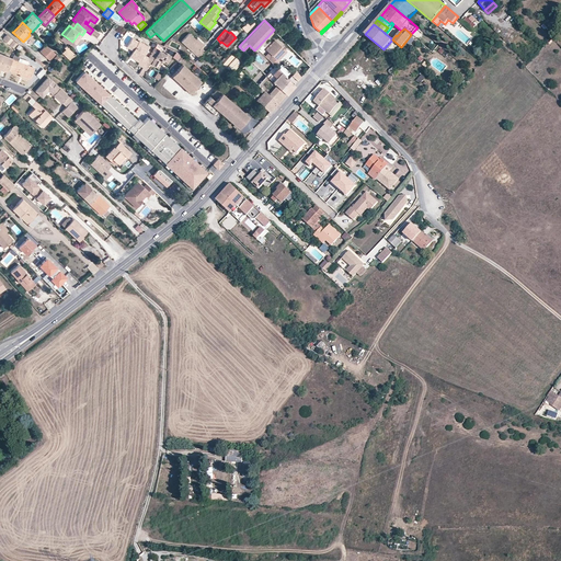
[(79,33),(72,42),(76,44),(82,35),(79,33)]
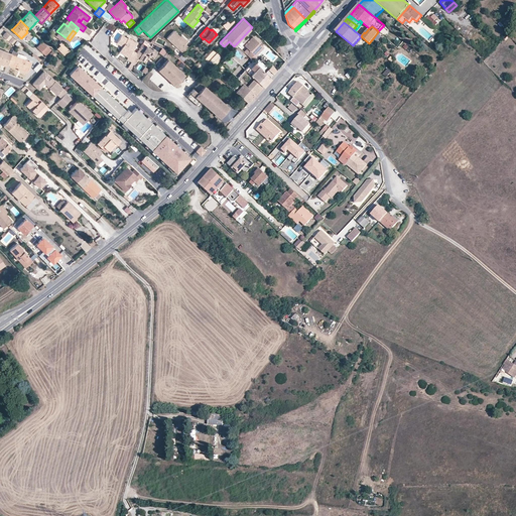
[(12,36),(7,31),(3,35),(9,41),(12,36)]
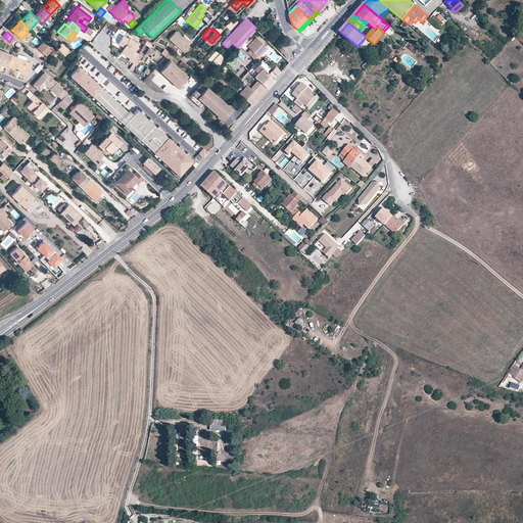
[(185,54),(191,48),(188,44),(188,43),(183,38),(176,32),(169,39),(185,54)]
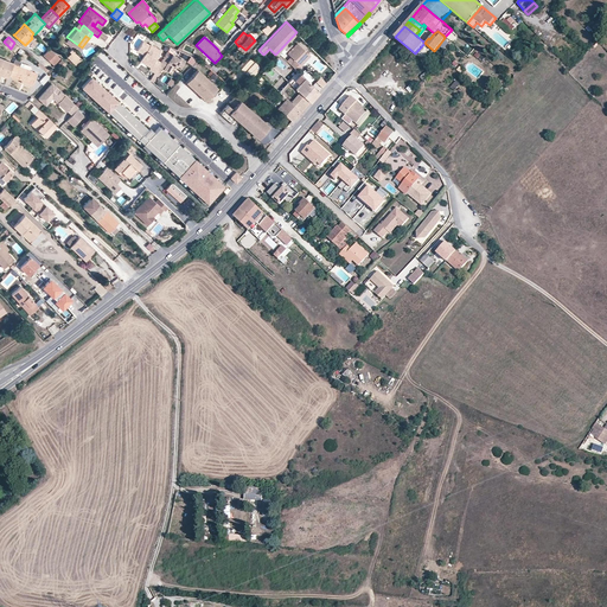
[(148,69),(153,72),(157,66),(160,62),(154,58),(159,49),(148,43),(148,44),(141,40),(135,50),(142,53),(144,55),(145,59),(142,63),(149,66),(148,69)]
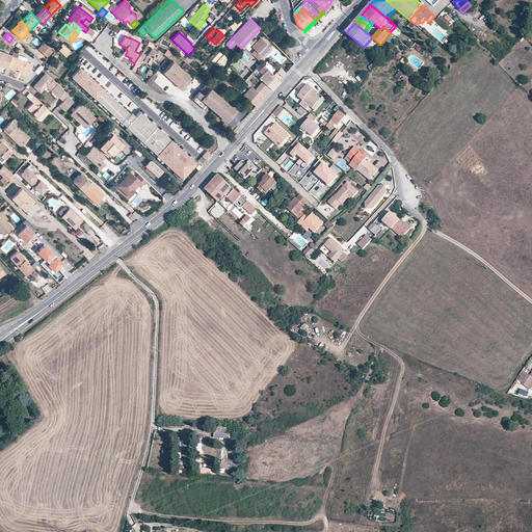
[(255,56),(261,62),(265,58),(264,57),(266,54),(265,54),(267,52),(268,53),(272,49),(261,37),(253,47),(259,53),(255,56)]
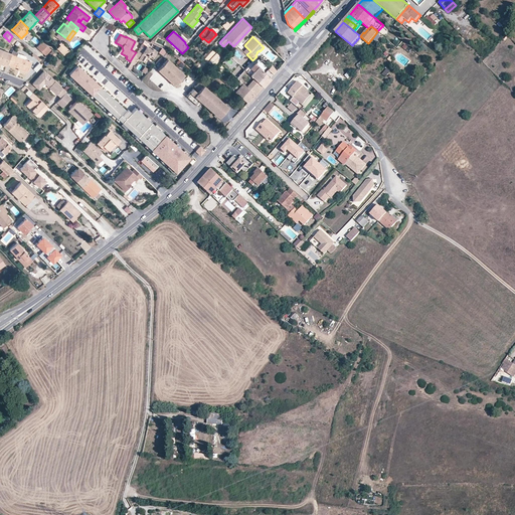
[(47,53),(51,49),(42,41),(41,41),(36,47),(37,48),(45,55),(47,53)]
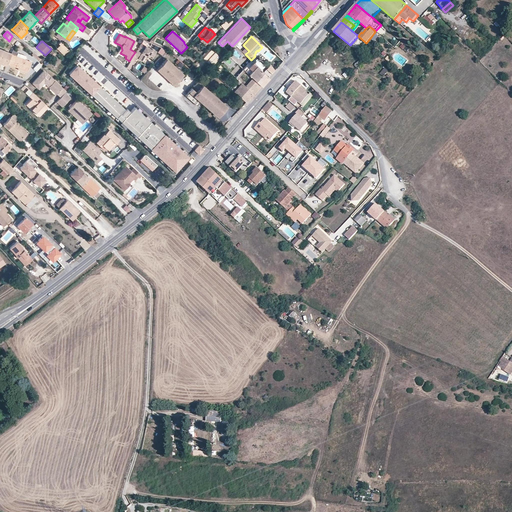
[(63,55),(67,52),(68,49),(60,41),(58,43),(59,45),(56,48),(63,55)]
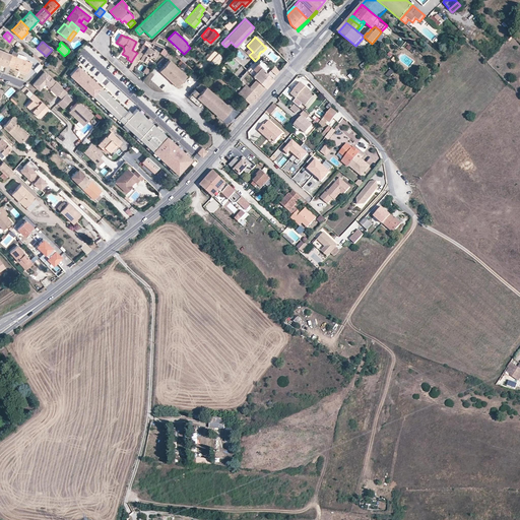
[(248,48),(242,42),(239,46),(245,51),(248,48)]
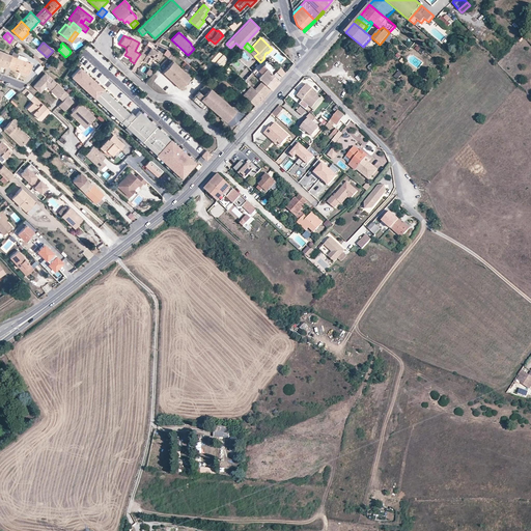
[(146,53),(142,50),(140,54),(137,58),(146,63),(148,59),(149,59),(151,57),(152,55),(154,56),(159,58),(162,52),(158,50),(157,51),(150,47),(146,53)]
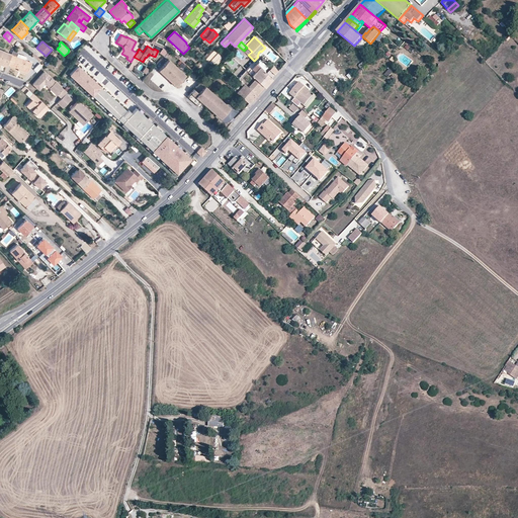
[(162,47),(159,52),(163,56),(167,51),(162,47)]
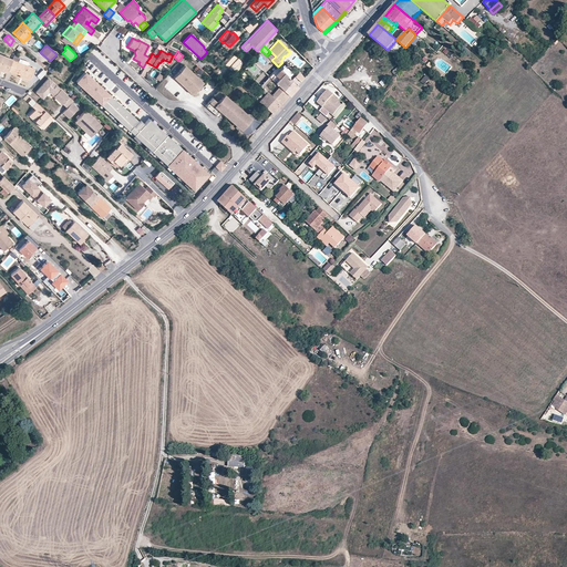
[(0,68),(7,71),(8,70),(12,58),(0,53),(0,68)]
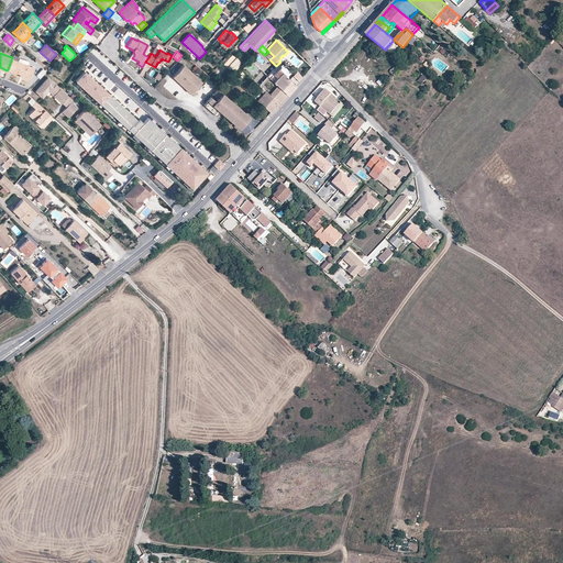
[(232,53),(222,64),(229,70),(239,59),(232,53)]
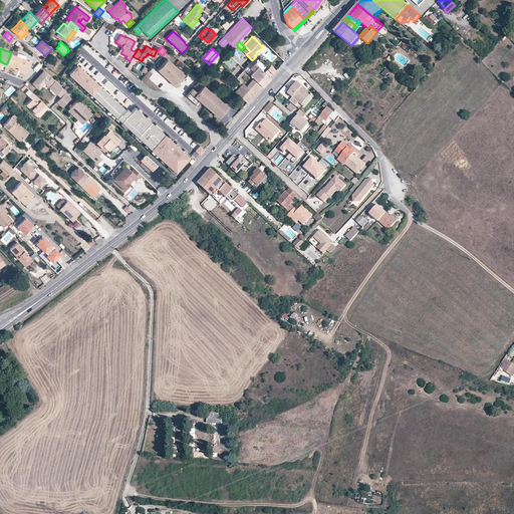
[(11,52),(7,63),(19,68),(19,66),(28,69),(30,61),(24,59),(25,56),(18,53),(18,51),(12,49),(11,52)]
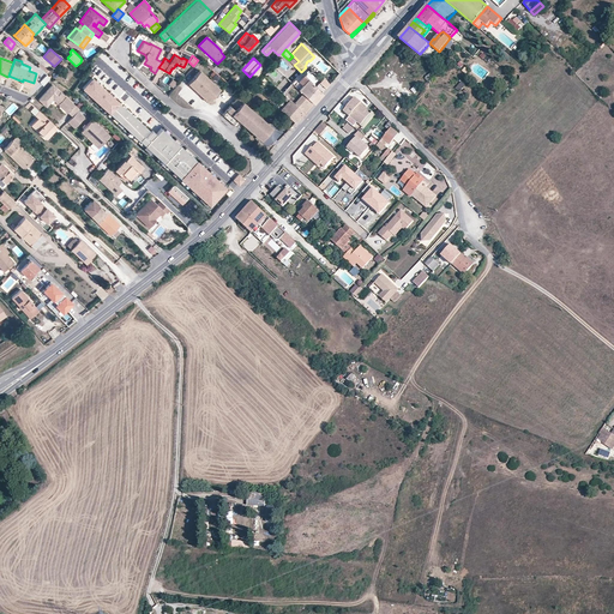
[(226,70),(230,64),(224,59),(220,65),(226,70)]
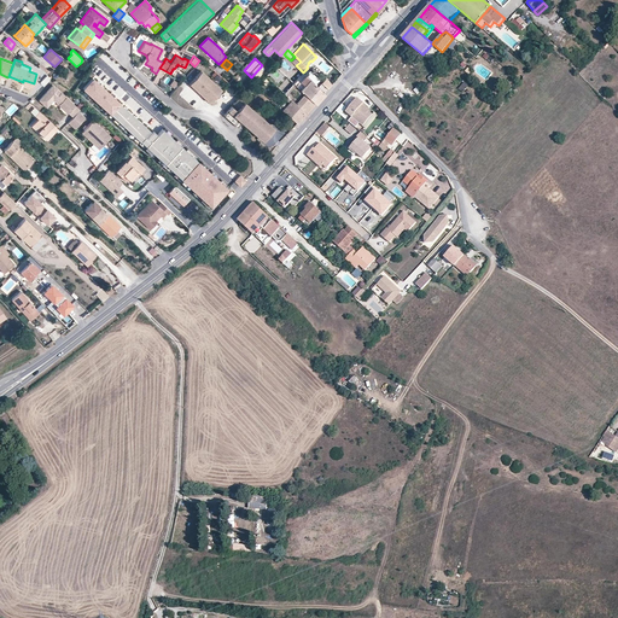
[(47,74),(50,71),(40,64),(39,64),(38,66),(47,74)]
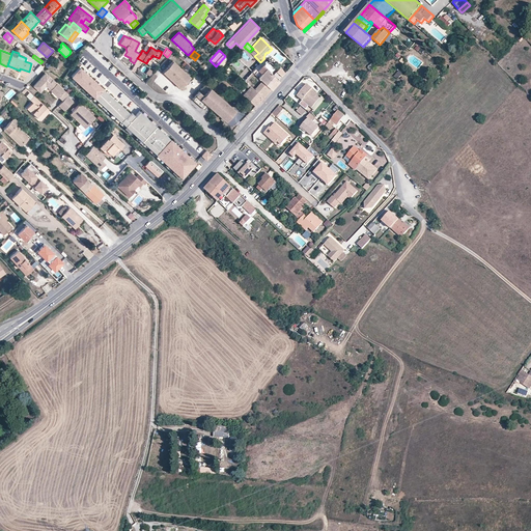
[(179,88),(190,76),(173,61),(163,73),(179,88)]
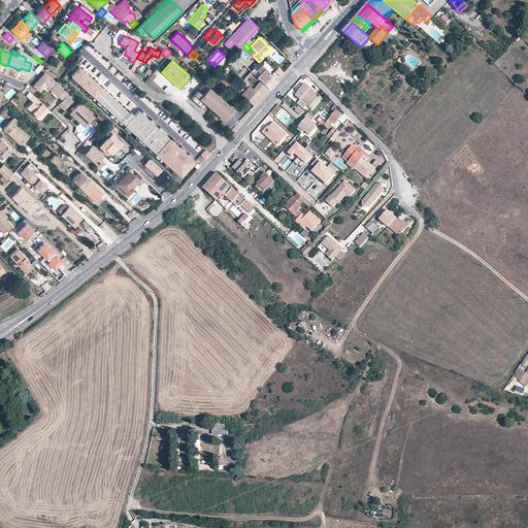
[(251,71),(269,89),(269,88),(276,79),(259,62),(251,71)]
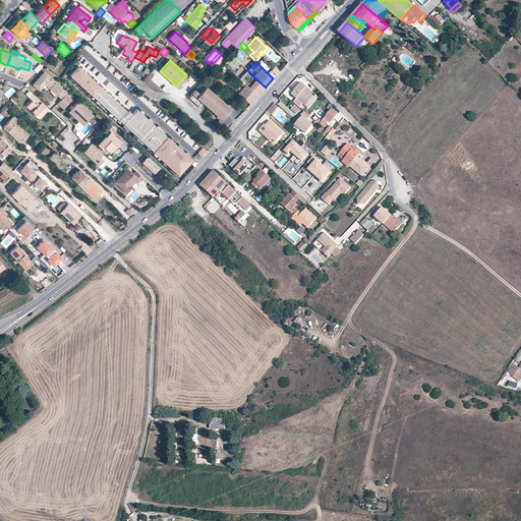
[(38,71),(44,65),(40,62),(34,68),(38,71)]
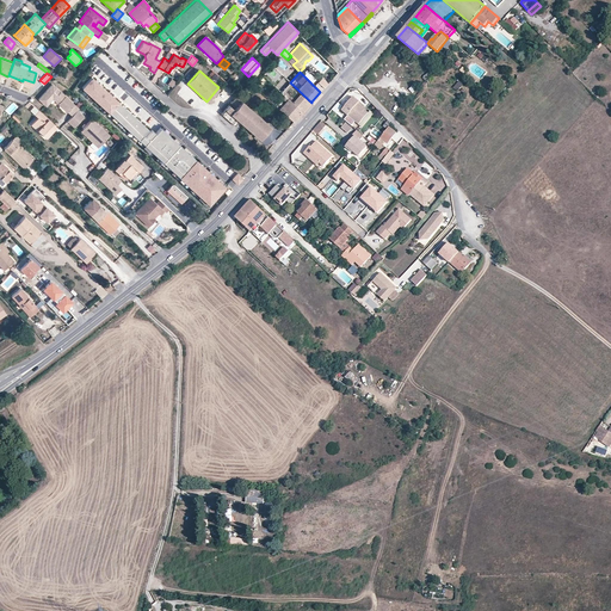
[(147,125),(90,73),(80,84),(207,201),(223,183),(159,123),(154,129),(149,125),(143,131),(142,130),(147,125)]
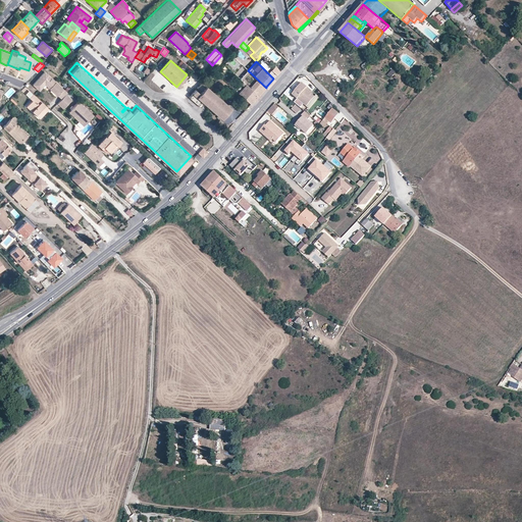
[(275,76),(280,70),(275,65),(269,71),(275,76)]
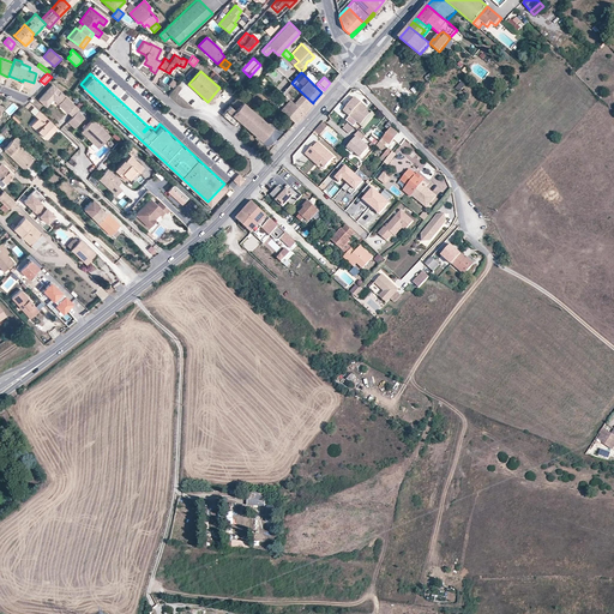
[(289,98),(304,113),(309,106),(313,103),(292,83),(284,89),(283,86),(280,90),(289,98)]
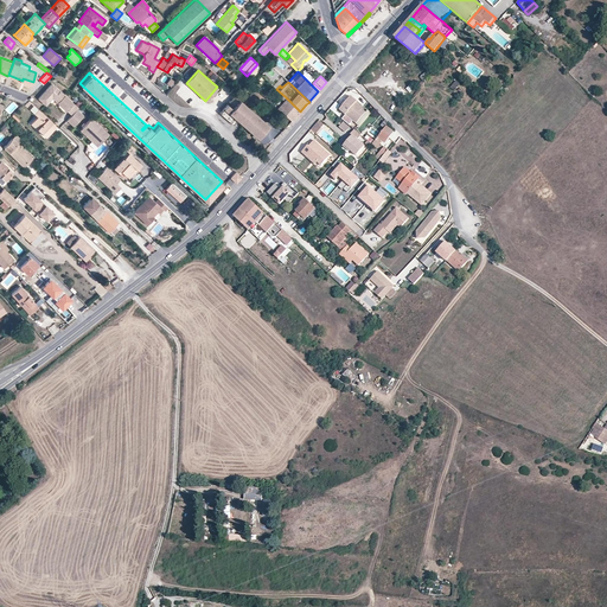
[(77,108),(51,84),(38,100),(46,106),(52,98),(71,115),(76,109),(77,108)]
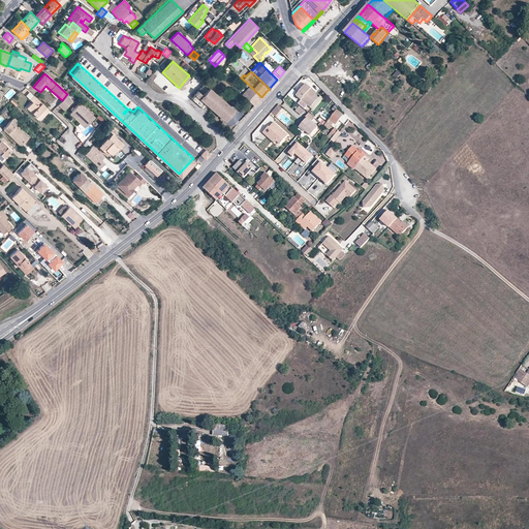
[(207,104),(211,107),(220,97),(205,84),(199,89),(200,90),(200,91),(203,93),(201,94),(199,92),(197,91),(191,99),(196,103),(197,102),(200,104),(198,105),(203,109),(207,104)]
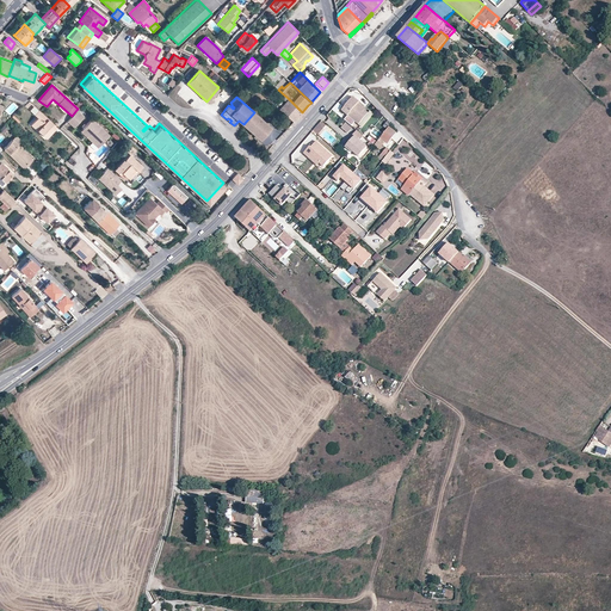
[(365,112),(362,109),(360,107),(360,106),(356,103),(357,102),(351,97),(339,110),(357,124),(365,112)]
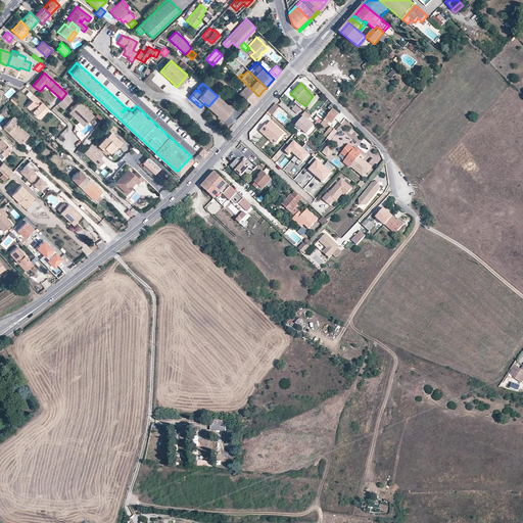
[(239,93),(251,104),(258,96),(246,84),(239,93)]
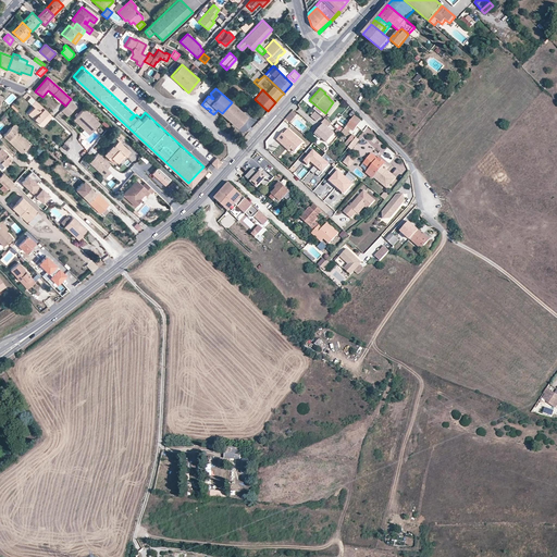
[(50,114),(35,100),(35,101),(32,104),(34,107),(28,113),(41,125),(50,114)]
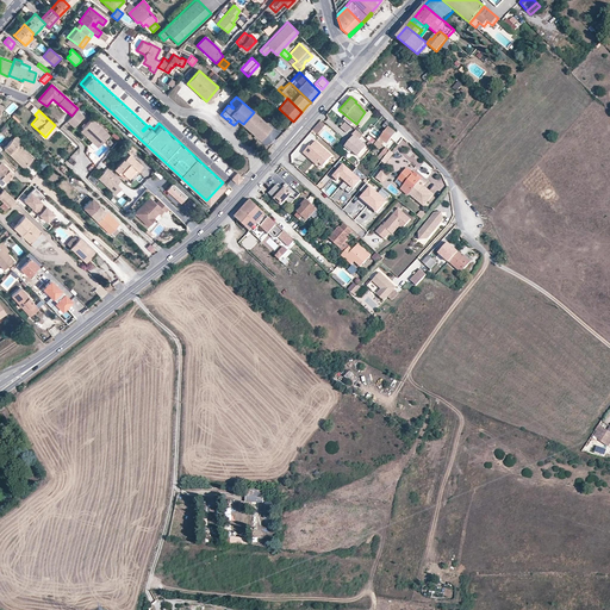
[(74,128),(83,116),(76,110),(72,116),(67,120),(74,128)]
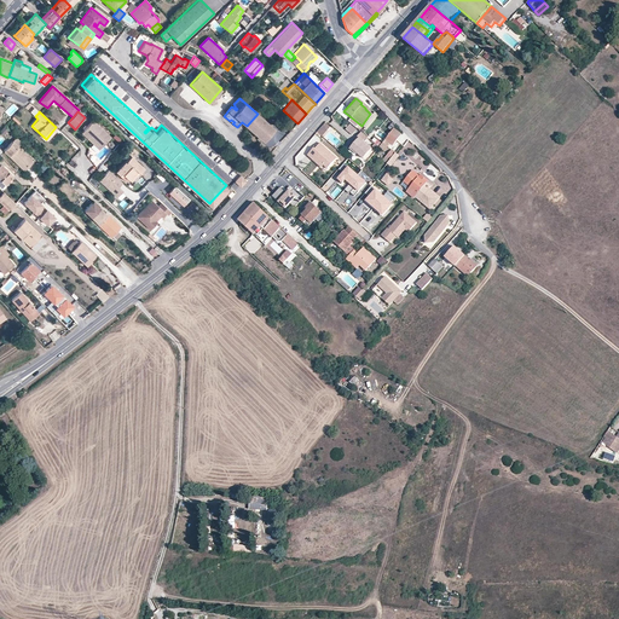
[(370,114),(362,126),(366,129),(379,115),(372,111),(370,114)]
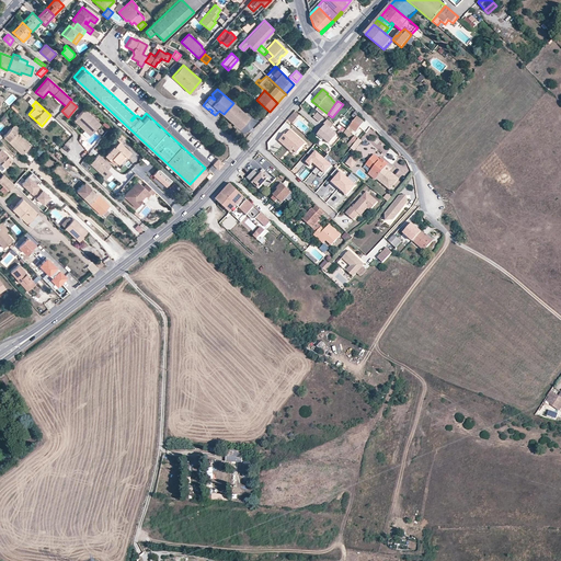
[(224,114),(230,121),(232,118),(236,122),(235,124),(238,127),(240,123),(239,123),(242,118),(243,119),(248,115),(233,103),(224,114)]
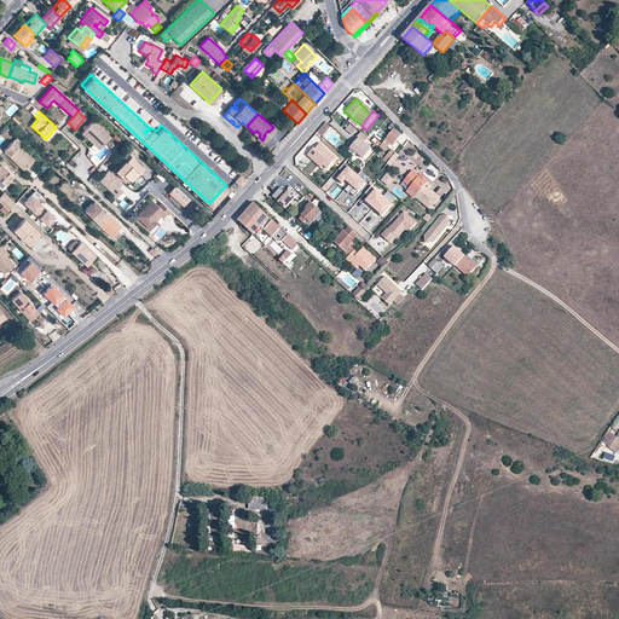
[(99,150),(110,137),(93,121),(81,134),(99,150)]
